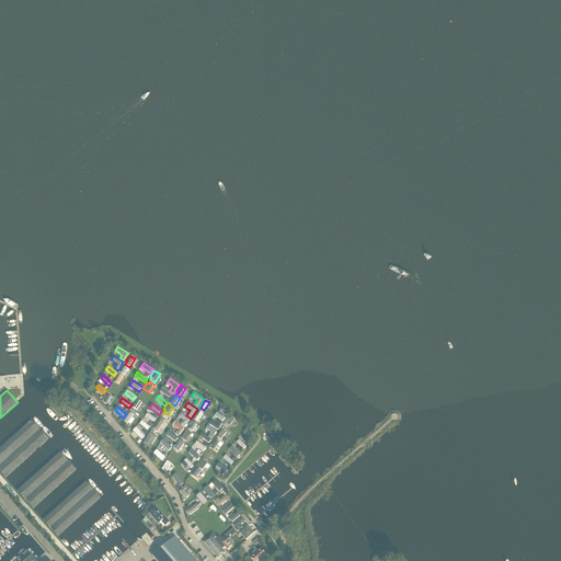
[(127,424),(134,414),(130,412),(124,421),(127,424)]
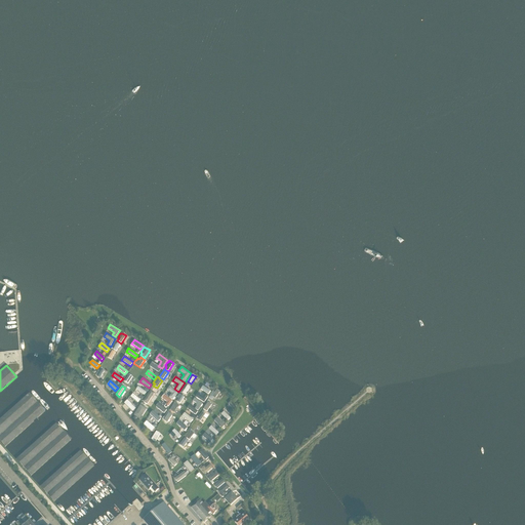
[(171,394),(169,397),(172,400),(178,393),(169,386),(166,390),(171,394)]
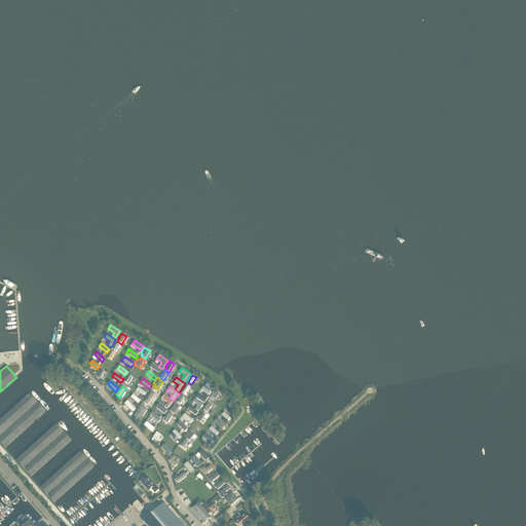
[(144,396),(146,392),(139,387),(137,389),(144,396)]
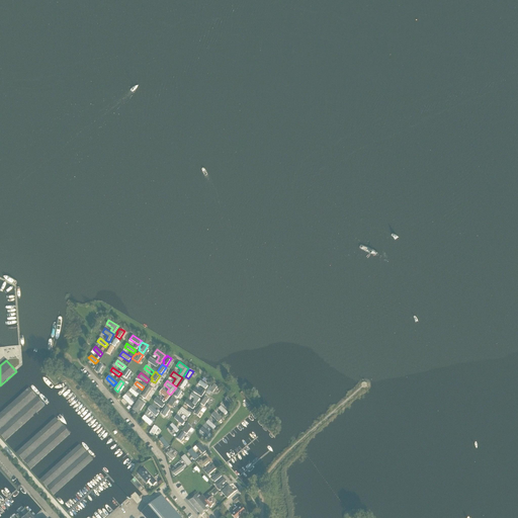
[(200,381),(198,384),(205,390),(208,386),(200,381)]
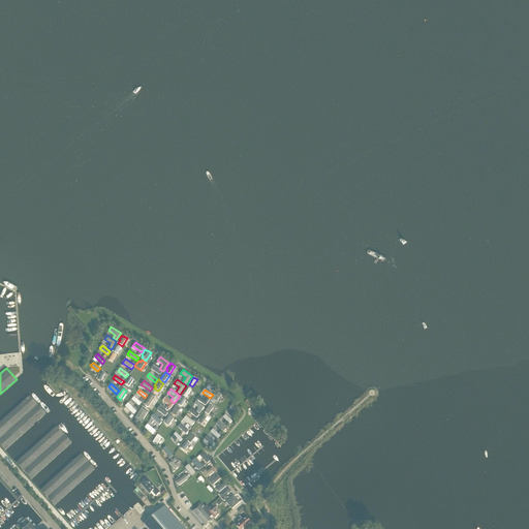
[(217,392),(210,401),(214,404),(216,401),(217,402),(222,395),(219,392),(218,393),(217,392)]
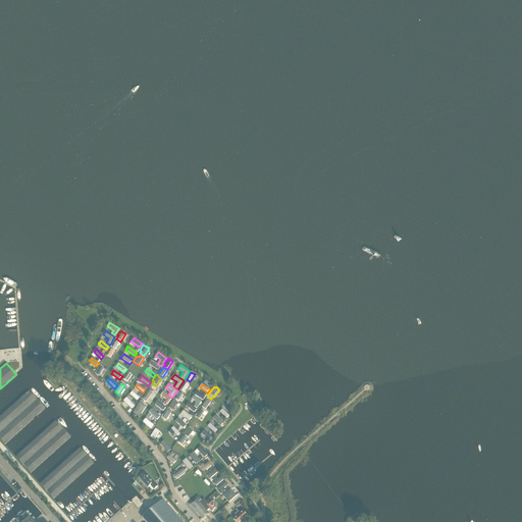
[(154,390),(150,387),(142,399),(146,402),(154,390)]
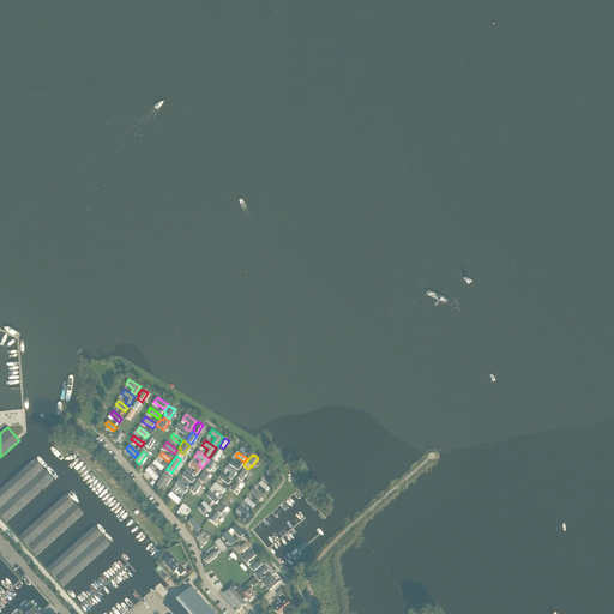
[(232,459),(228,464),(239,471),(244,463),(240,459),(238,463),(232,459)]
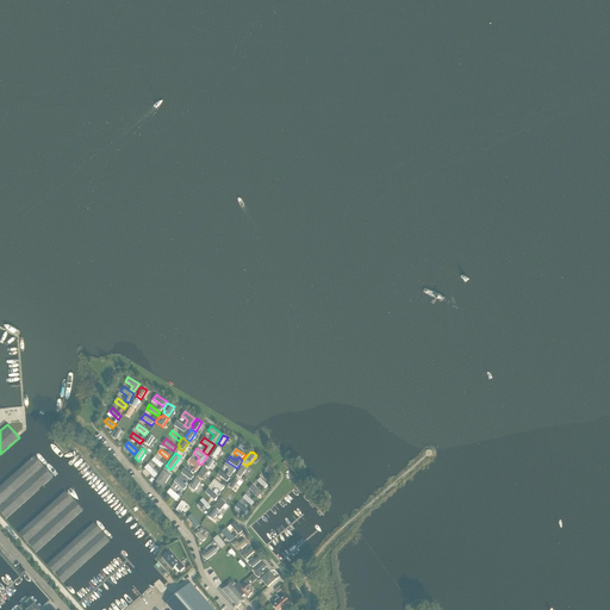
[(0,511),(6,518),(53,478),(33,458),(0,487),(0,511)]
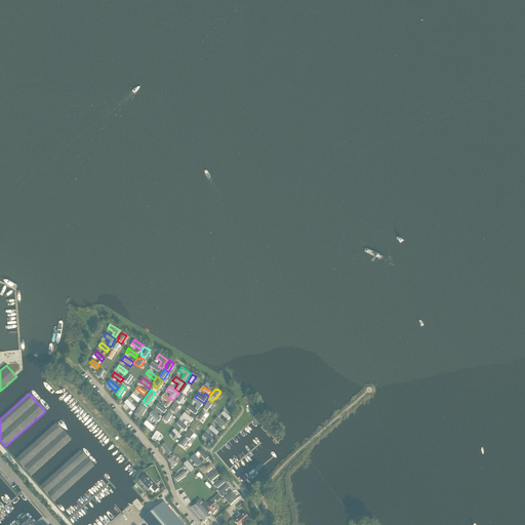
[(140,400),(133,394),(130,397),(137,402),(140,400)]
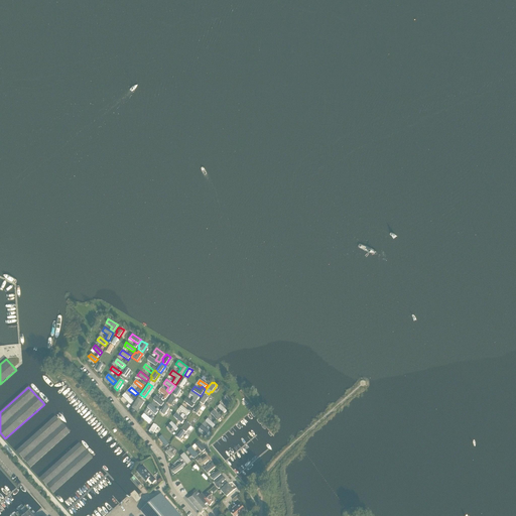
[(170,394),(161,387),(158,391),(164,395),(161,399),(163,401),(164,399),(165,399),(170,394)]
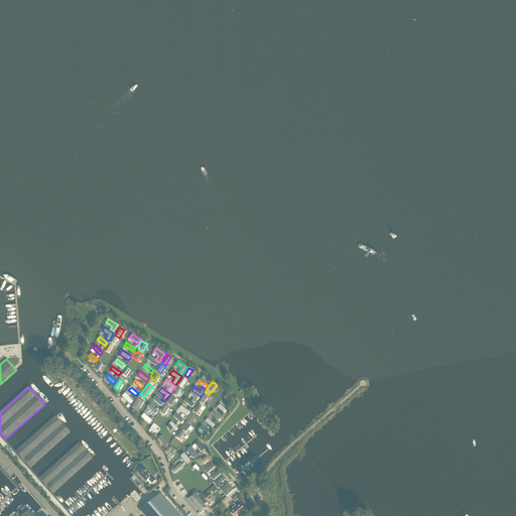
[(200,396),(191,391),(189,394),(194,397),(192,398),(194,399),(191,401),(195,403),(200,396)]
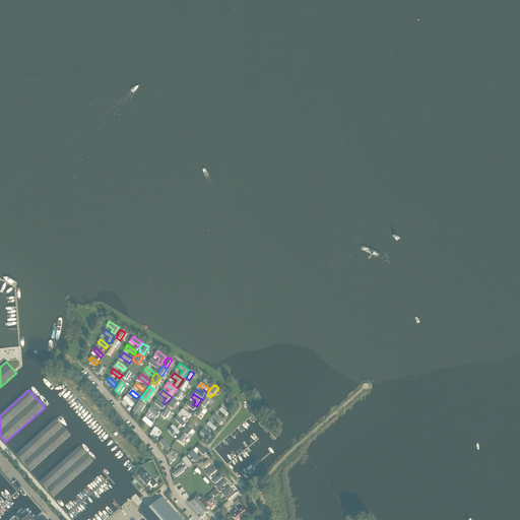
[(225,399),(230,404),(225,408),(230,411),(231,412),(238,405),(237,404),(230,396),(225,399)]
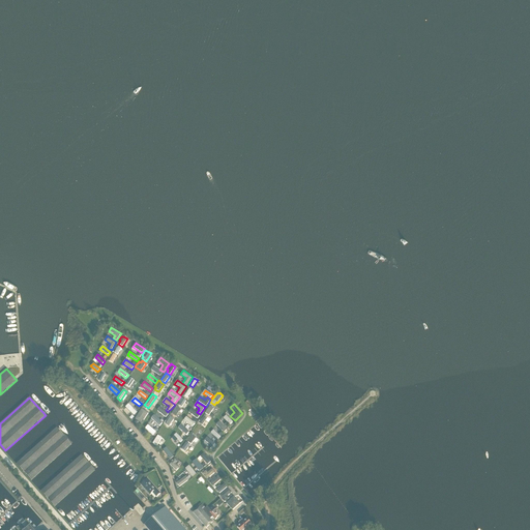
[(210,406),(205,413),(209,415),(214,408),(210,406)]
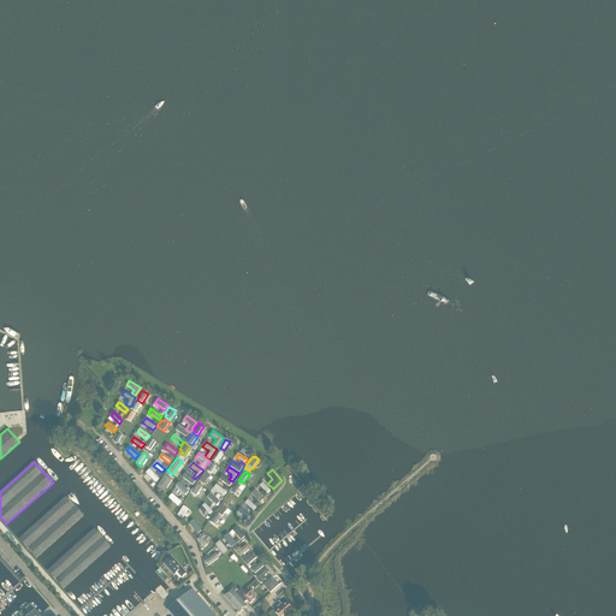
[(185,473),(183,477),(193,485),(196,480),(185,473)]
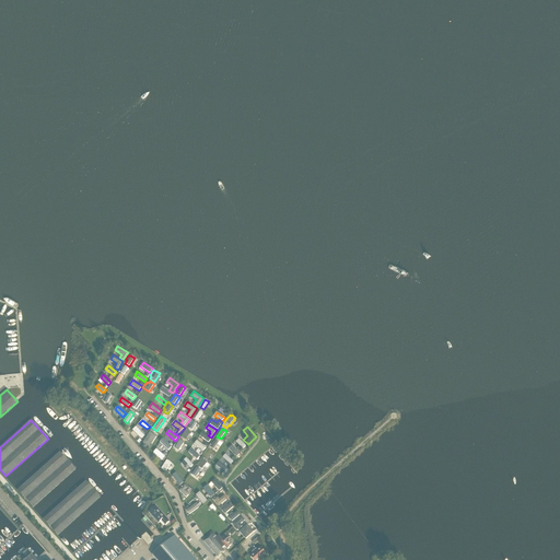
[(156,435),(150,431),(142,443),(149,447),(156,435)]
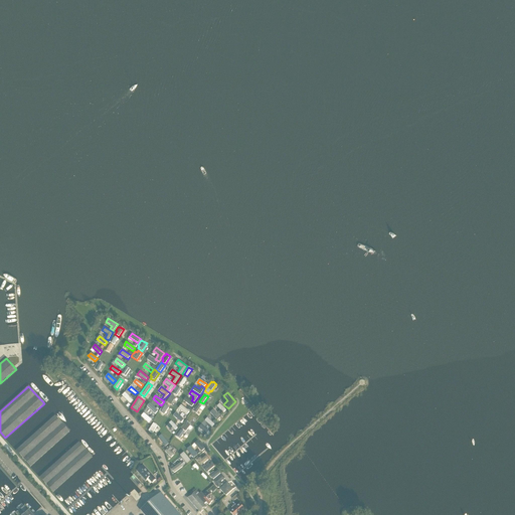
[(192,408),(194,404),(186,398),(183,401),(192,408)]
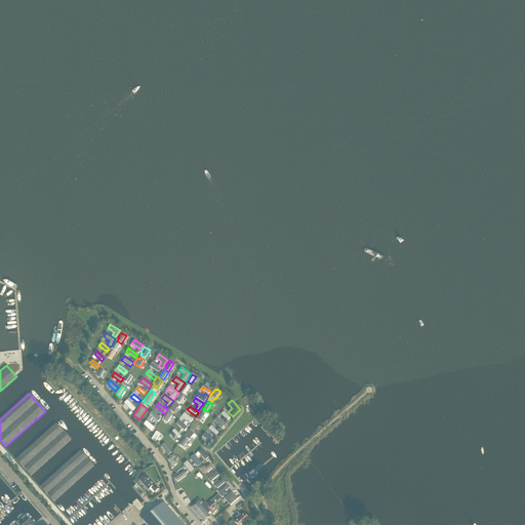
[(167,422),(172,414),(170,413),(171,412),(168,410),(163,419),(164,419),(164,420),(167,422)]
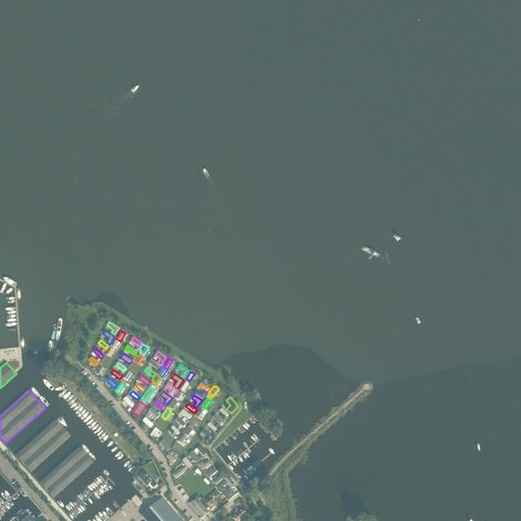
[(152,408),(148,411),(157,419),(160,416),(159,415),(161,414),(159,412),(158,413),(152,408)]
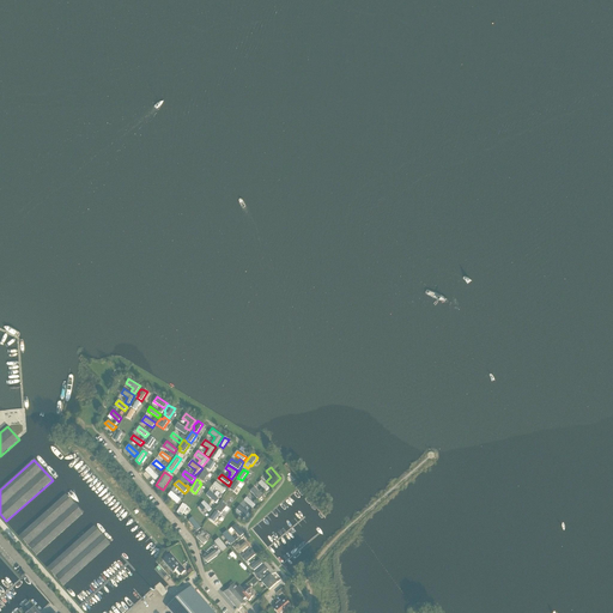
[(231,484),(229,487),(231,489),(230,490),(234,492),(241,483),(237,480),(234,485),(231,484)]
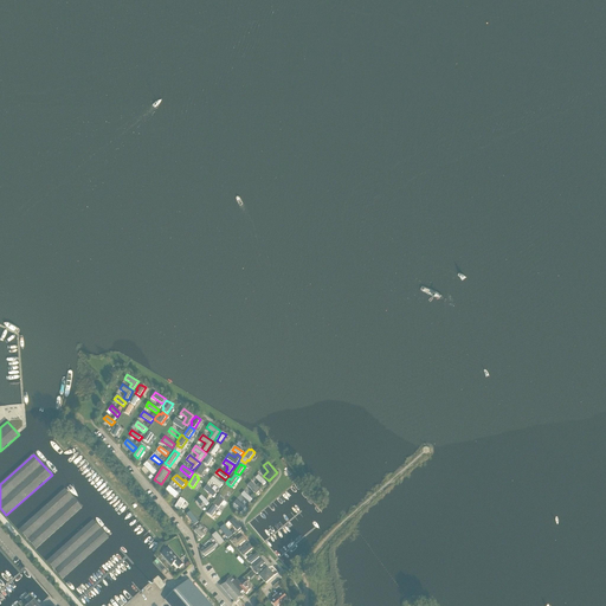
[(256,478),(259,482),(256,485),(260,490),(264,487),(263,485),(266,483),(258,475),(256,478)]
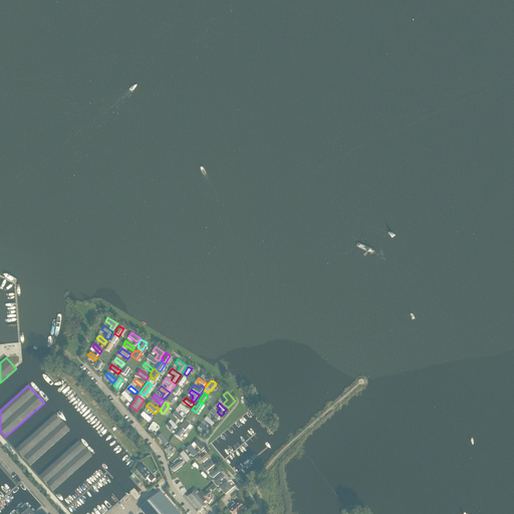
[(190,411),(181,404),(178,408),(187,414),(190,411)]
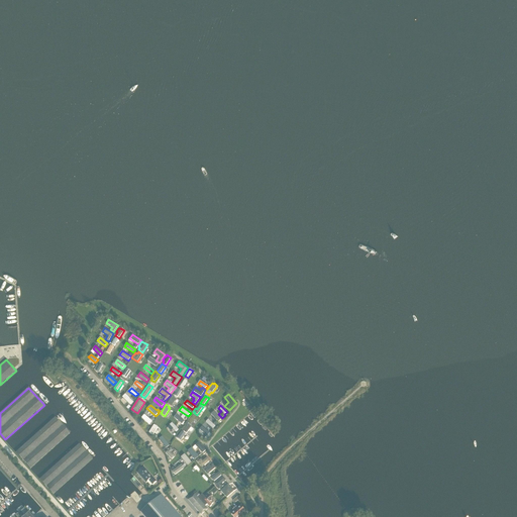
[(218,422),(221,419),(214,411),(211,414),(218,422)]
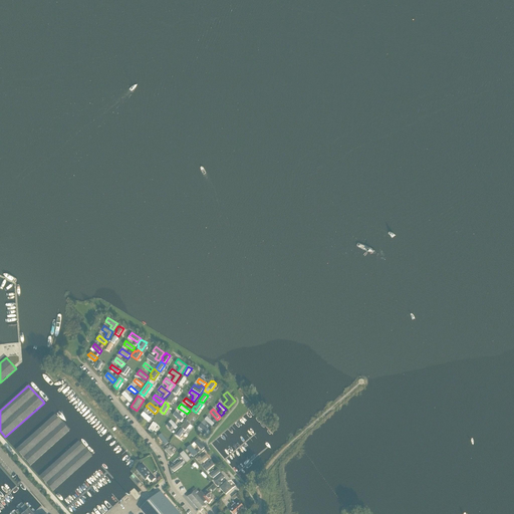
[(181,423),(184,420),(176,413),(173,416),(181,423)]
